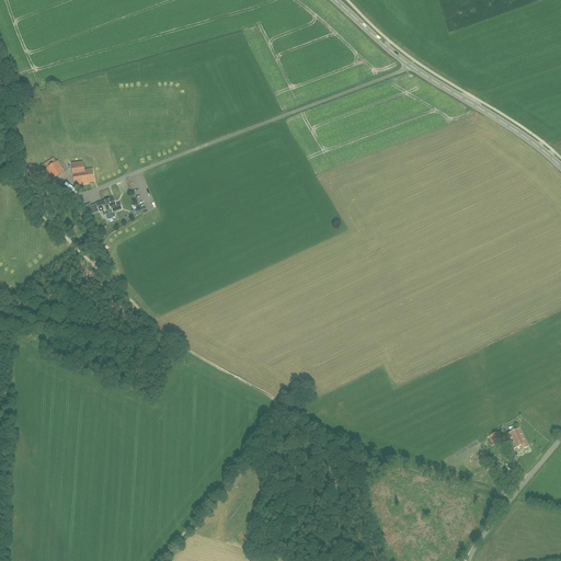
[(55,157),(45,161),(47,165),(57,160),(55,157)]
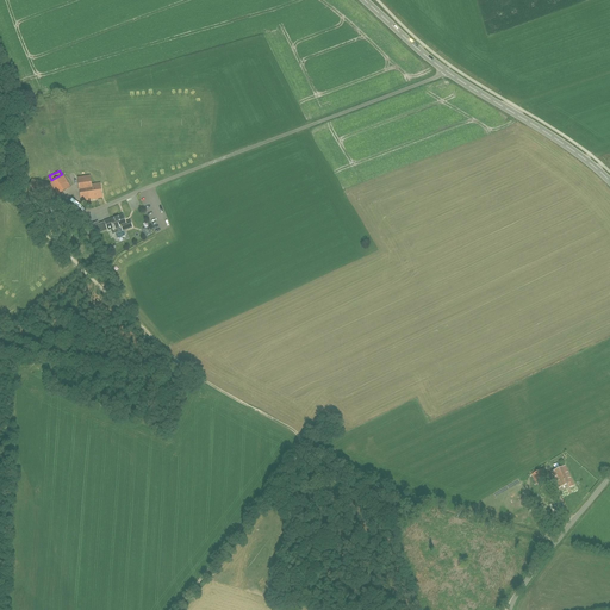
[(56,195),(70,187),(63,175),(49,185),(56,195)]
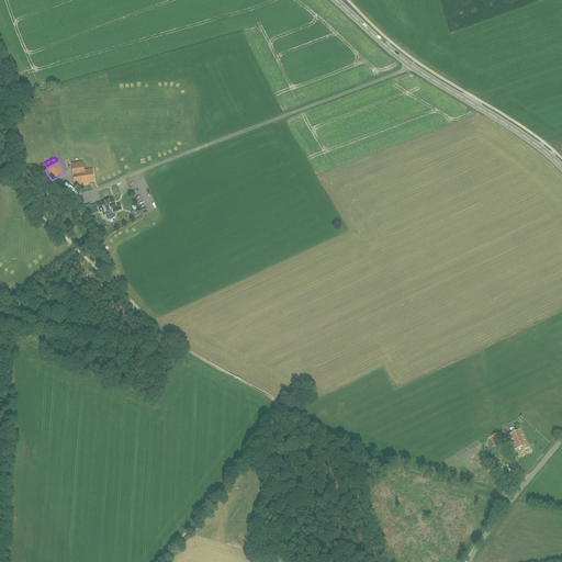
[(82,163),(71,164),(75,186),(94,182),(92,169),(85,170),(82,163)]
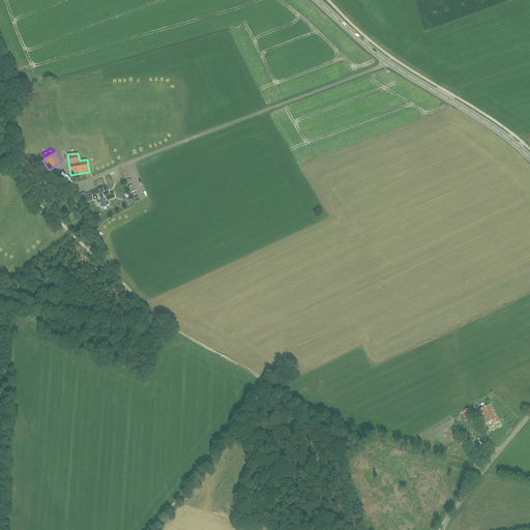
[(37,171),(40,158),(28,155),(25,168),(37,171)]
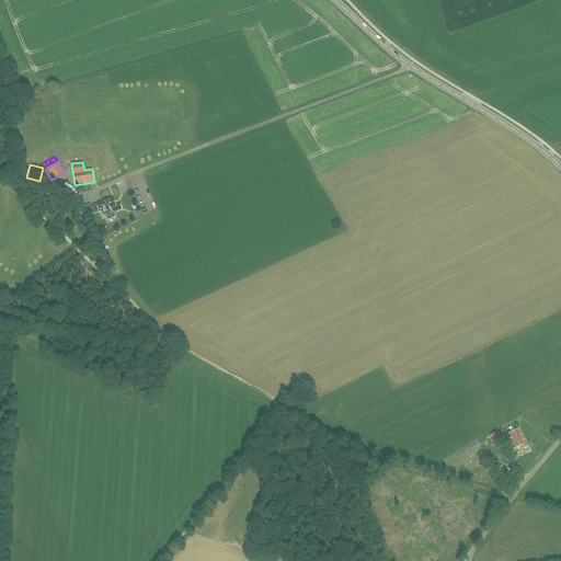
[(96,205),(99,212),(101,210),(102,214),(103,214),(103,216),(105,215),(107,220),(115,217),(114,212),(122,209),(119,204),(115,205),(113,198),(96,204),(96,205)]
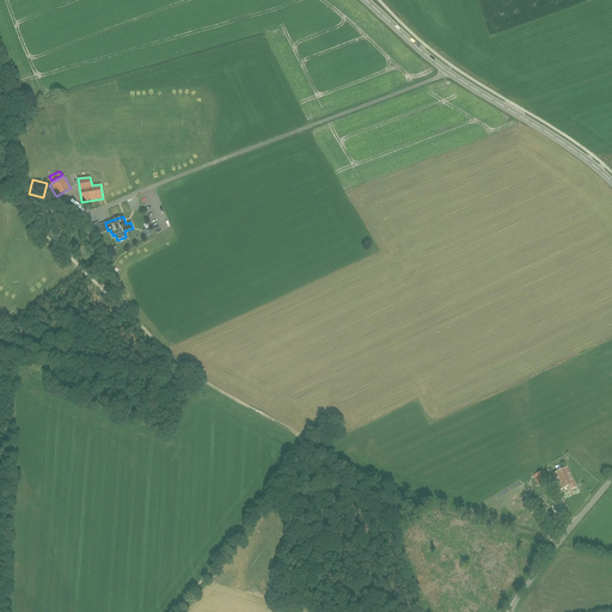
[(570,485),(571,488),(571,489),(575,488),(571,479),(567,467),(555,473),(554,473),(561,489),(570,485)]
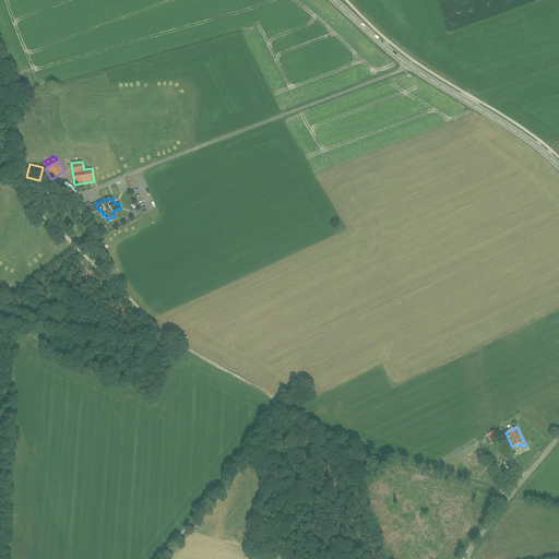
[(487,435),(491,444),(502,439),(497,429),(487,435)]
